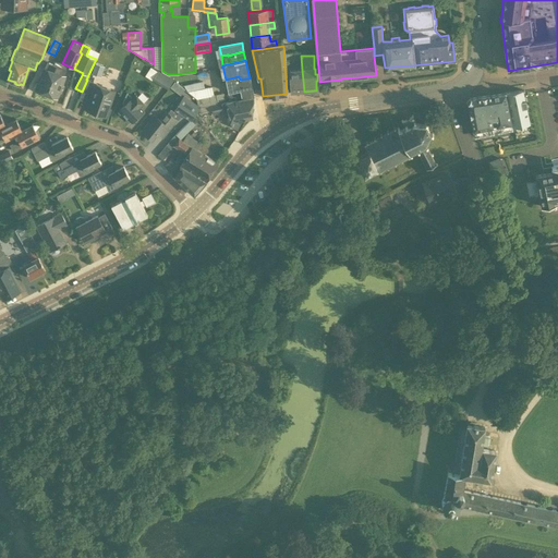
[(49,80),(52,71),(55,64),(48,62),(45,69),(36,91),(46,94),(50,81),(49,80)]
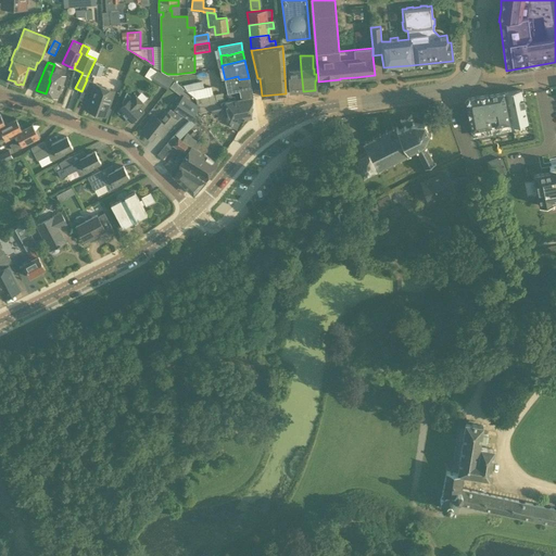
[(96,63),(91,74),(100,77),(104,66),(96,63)]
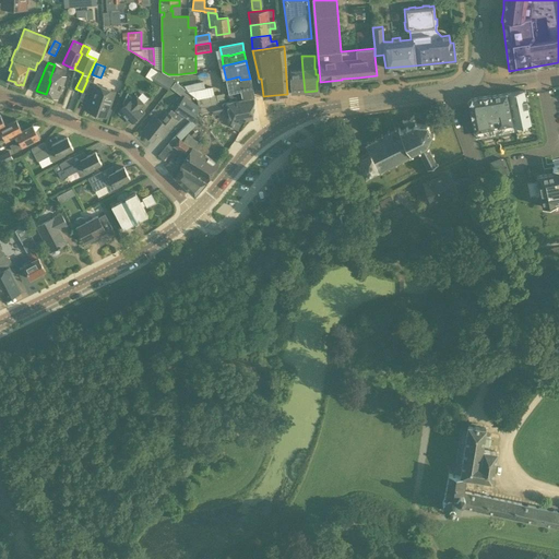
[(57,73),(52,71),(49,80),(50,81),(46,94),(57,98),(61,84),(63,85),(66,79),(63,78),(67,71),(59,68),(57,73)]
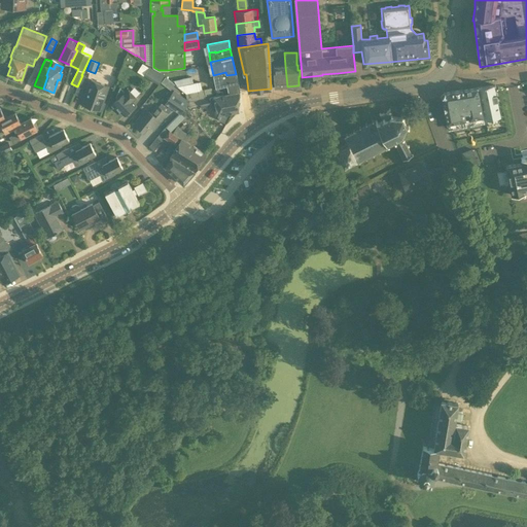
[(164,75),(149,66),(143,75),(159,84),(164,75)]
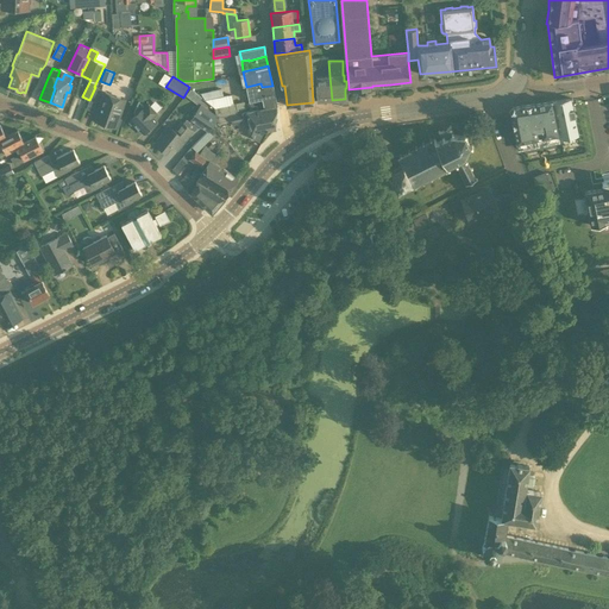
[(332,100),(330,76),(315,77),(318,101),(332,100)]
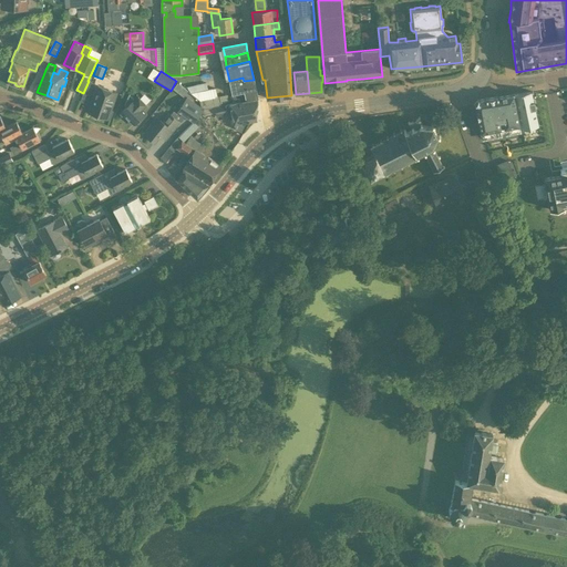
[(243,78),(229,81),(233,93),(237,93),(238,101),(257,99),(254,80),(244,81),(243,78)]
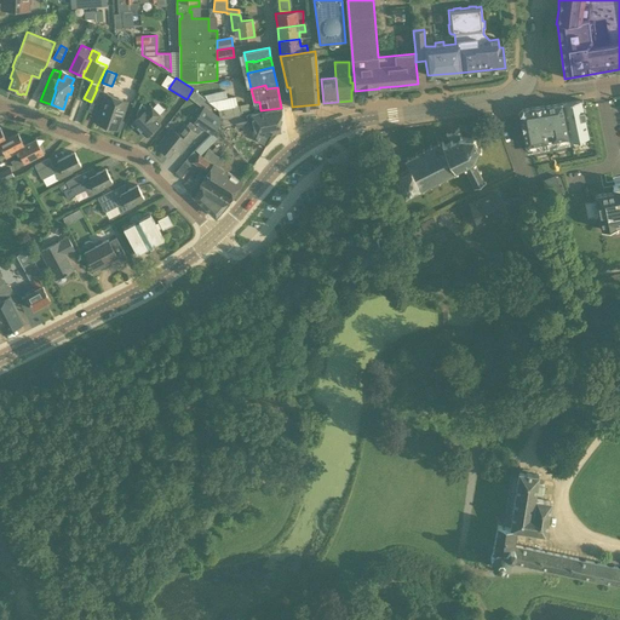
[(97,89),(91,102),(98,104),(104,92),(97,89)]
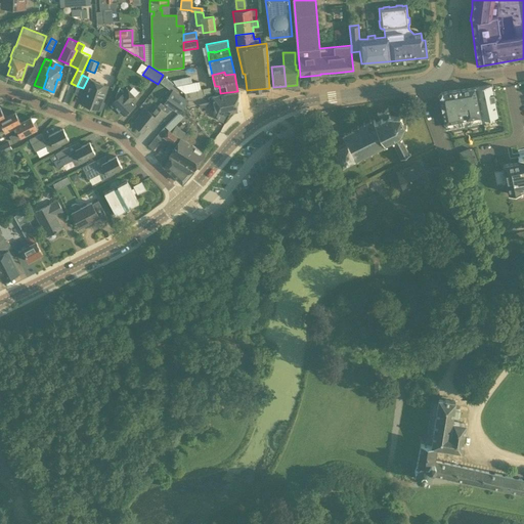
[(172,80),(176,86),(191,83),(190,77),(174,80),(172,80)]
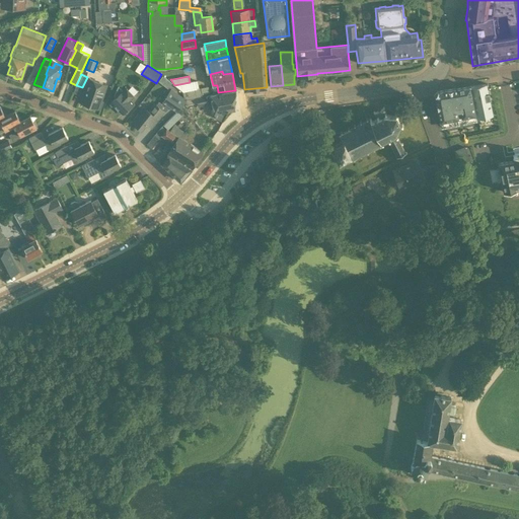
[(80,102),(98,108),(106,85),(89,78),(80,102)]
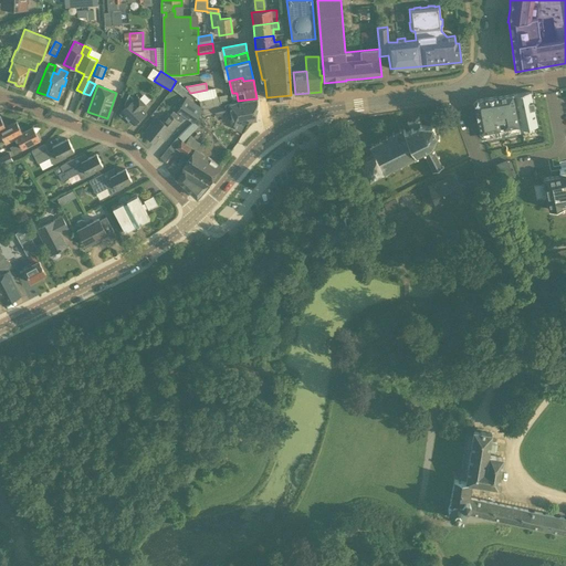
[(190,93),(199,101),(217,97),(215,88),(207,90),(190,93)]
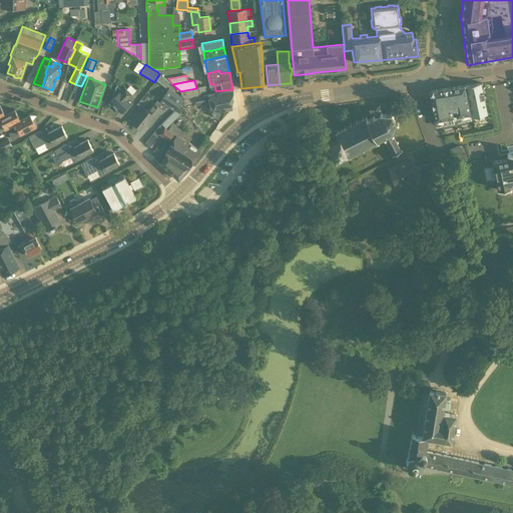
[(481,82),(463,85),(468,112),(469,112),(470,116),(485,113),(481,83),(482,83),(481,82)]
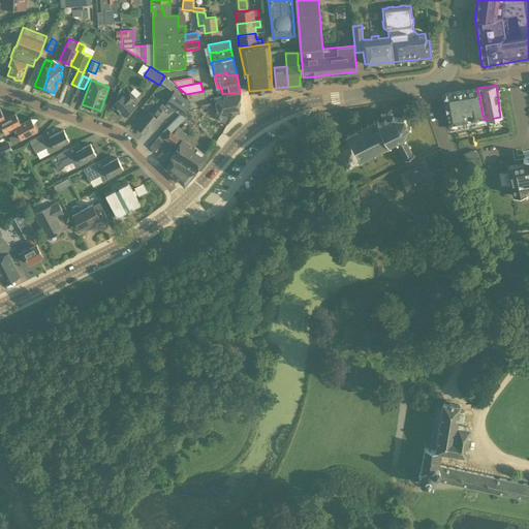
[(129,89),(125,93),(121,88),(117,97),(118,99),(114,103),(125,116),(136,104),(133,101),(134,99),(131,96),(133,93),(129,89)]
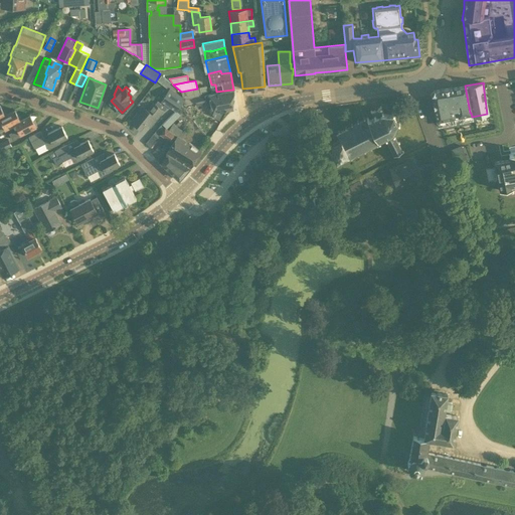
[(438,122),(470,117),(465,86),(452,88),(452,87),(448,88),(442,90),(442,89),(433,91),(430,94),(432,96),(433,102),(432,104),(433,108),(434,108),(436,114),(434,115),(435,117),(436,117),(436,120),(438,122)]
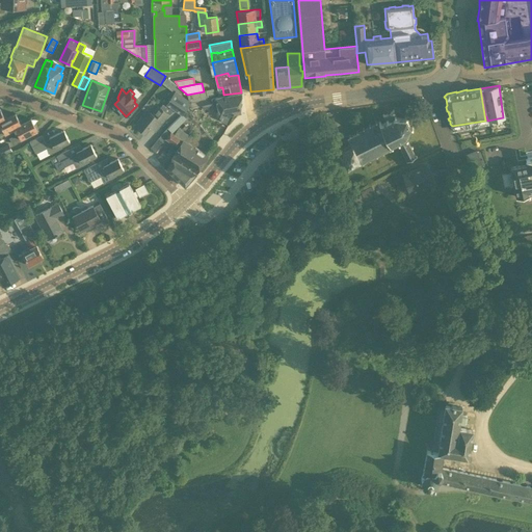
[(215,97),(215,98),(214,95),(208,96),(207,91),(188,95),(189,102),(190,105),(190,108),(203,106),(203,109),(214,107),(214,111),(218,110),(219,116),(220,116),(221,121),(228,125),(233,113),(240,112),(241,92),(223,95),(215,97)]
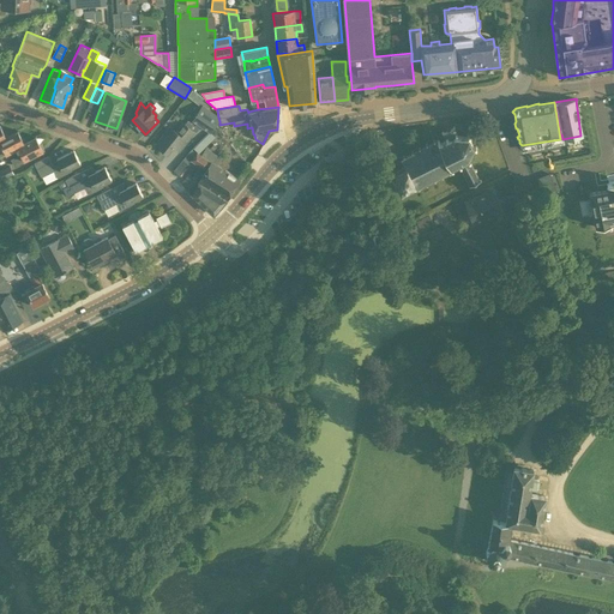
[(220,121),(218,118),(202,107),(192,120),(211,133),(220,121)]
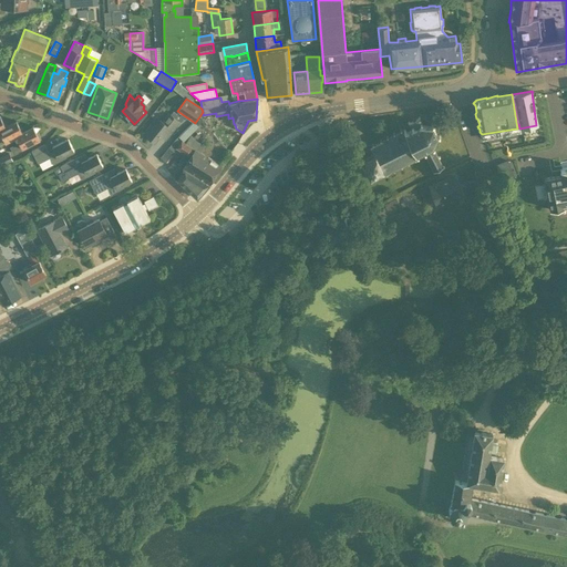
[(169,114),(163,123),(156,117),(143,134),(154,143),(167,126),(174,131),(181,123),(169,114)]
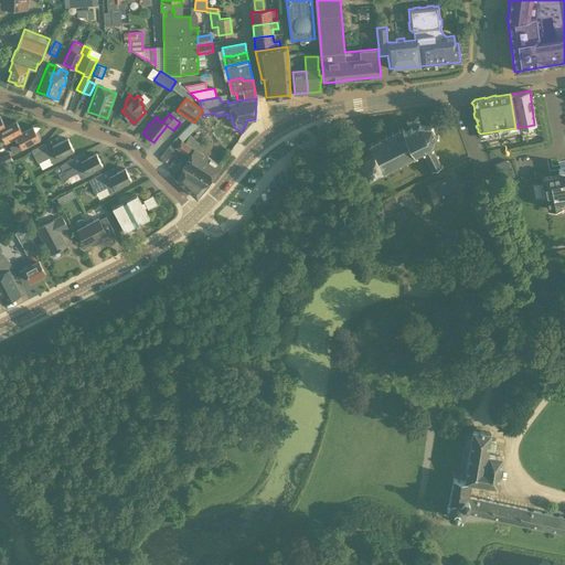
[(394,134),(393,132),(391,132),(392,135),(386,137),(386,135),(384,136),(385,137),(380,140),(380,138),(377,139),(379,141),(372,144),(372,142),(370,144),(371,145),(369,146),(372,153),(366,156),(362,158),(368,170),(379,166),(380,168),(382,173),(383,172),(384,174),(385,173),(385,171),(391,169),(392,170),(393,169),(393,168),(398,164),(400,167),(401,166),(401,164),(405,161),(406,163),(407,162),(407,161),(413,158),(413,159),(415,159),(414,157),(417,156),(415,152),(422,150),(432,169),(430,171),(432,172),(433,170),(437,168),(440,167),(441,168),(443,167),(440,166),(436,158),(437,158),(436,156),(435,157),(430,149),(432,149),(432,146),(435,137),(438,137),(438,135),(435,135),(432,127),(433,125),(432,124),(429,126),(420,125),(419,121),(418,119),(418,117),(417,116),(416,118),(415,118),(412,120),(409,121),(408,121),(406,120),(406,123),(408,124),(411,128),(405,131),(404,128),(401,130),(400,128),(398,129),(398,130),(394,134)]
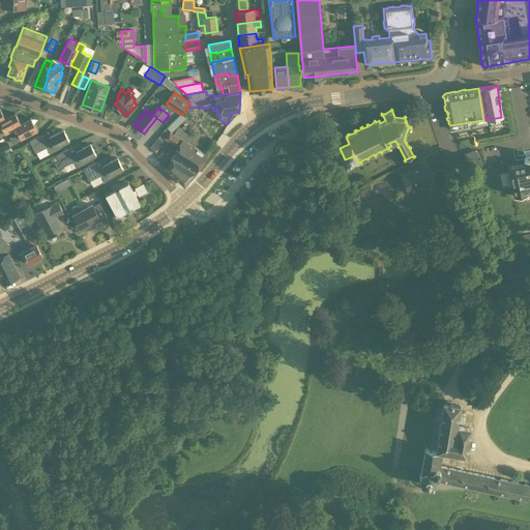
[(0,124),(2,129),(0,129),(0,136),(5,134),(16,128),(22,125),(21,123),(16,113),(5,118),(0,120),(0,124)]
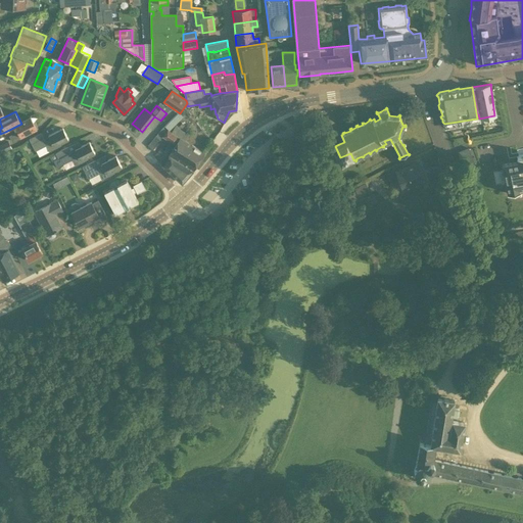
[(15,127),(17,132),(9,136),(12,141),(21,138),(28,135),(28,134),(37,129),(31,116),(20,122),(21,124),(15,127)]
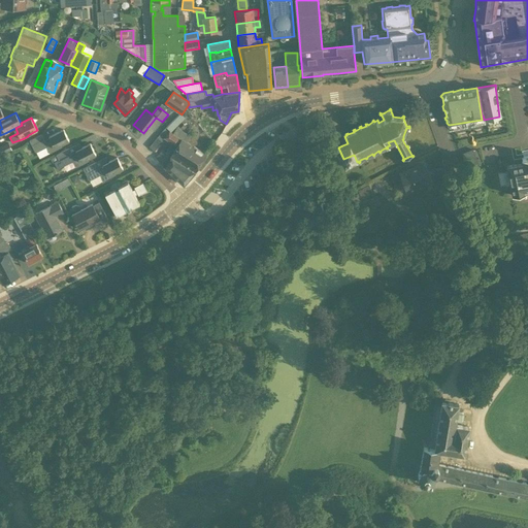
[(168,131),(163,128),(150,146),(155,151),(162,141),(161,140),(164,137),(172,142),(171,143),(200,163),(206,154),(187,142),(169,130),(168,131)]
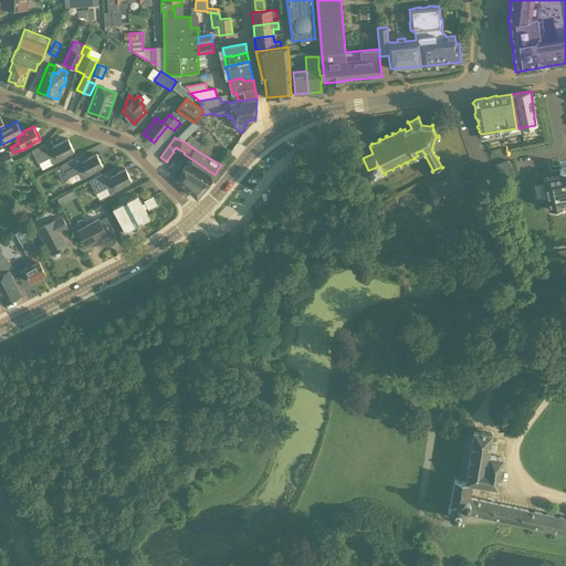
[(48,150),(48,149),(44,144),(31,150),(38,164),(51,157),(53,163),(65,157),(64,156),(74,150),(67,138),(52,147),(53,147),(48,150)]
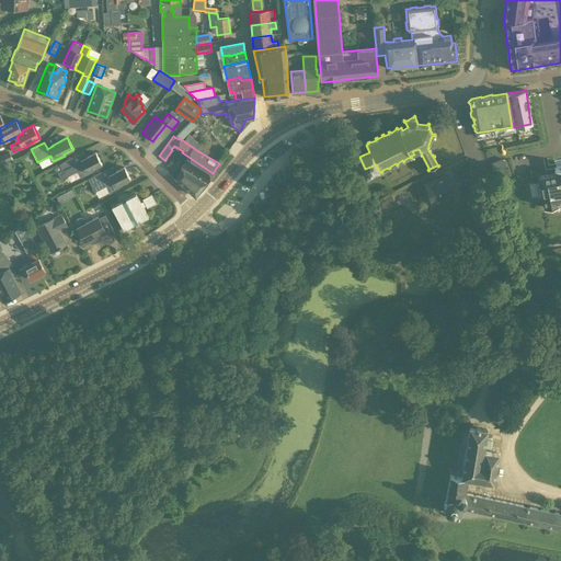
[(9,152),(0,156),(0,163),(12,159),(9,152)]
